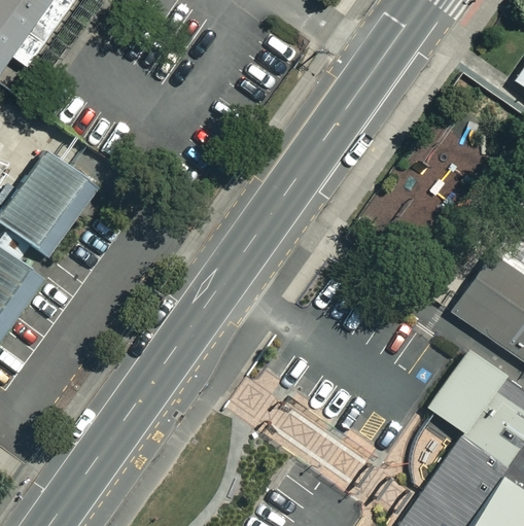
[(0,0),(0,69),(47,0),(0,0)]
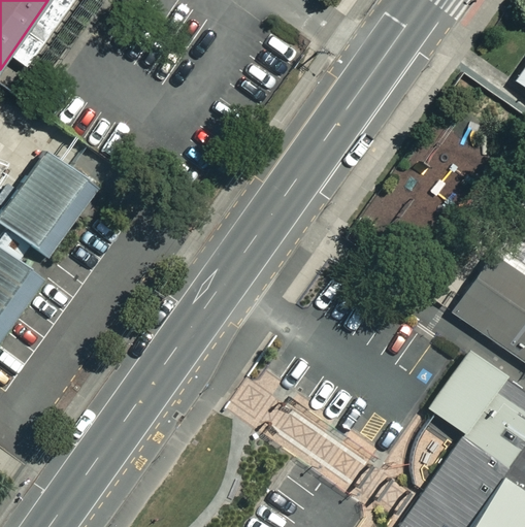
[(524,58),(512,76),(524,85),(524,58)]
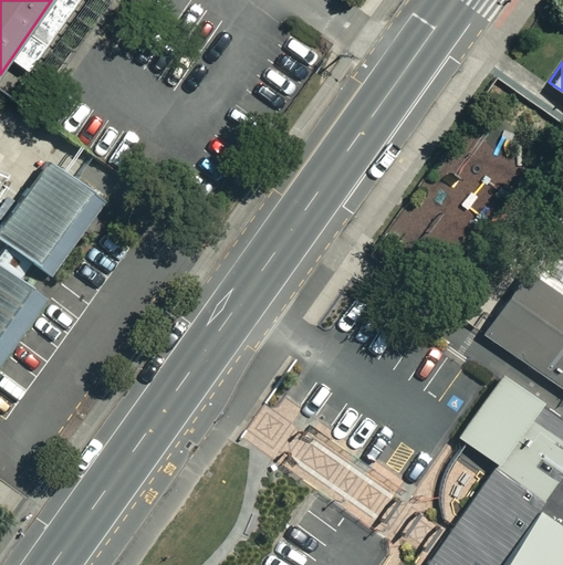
[(104,197),(43,156),(0,218),(0,237),(2,240),(29,258),(51,273),(104,197)]
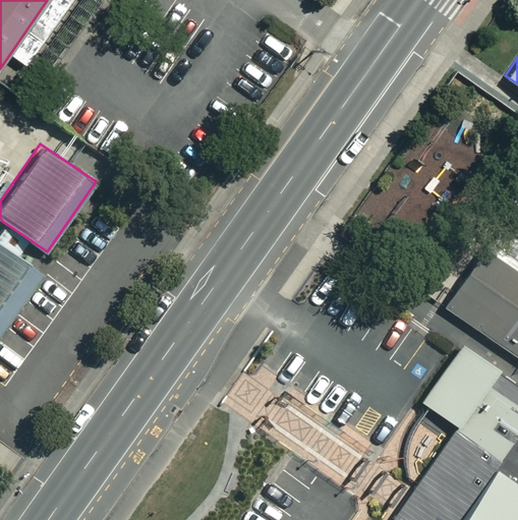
[(26,237),(2,221),(0,224),(0,245),(14,254),(26,237)]
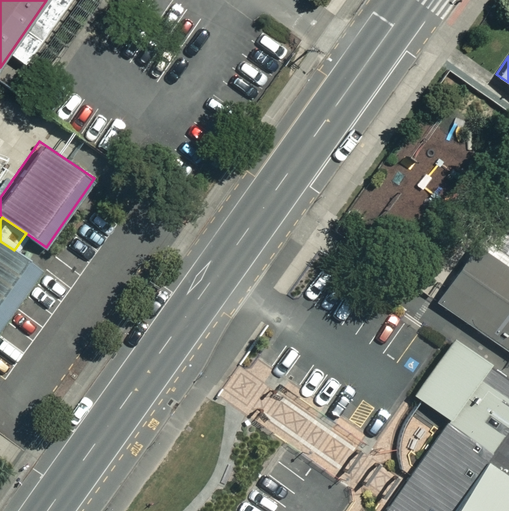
[(0,241),(0,325),(41,269),(14,250),(0,241)]
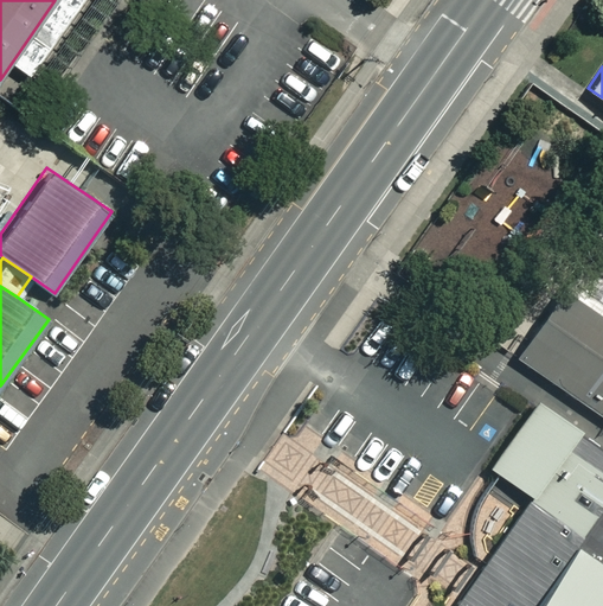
[(602,311),(570,288),(519,361),(602,419),(602,311)]
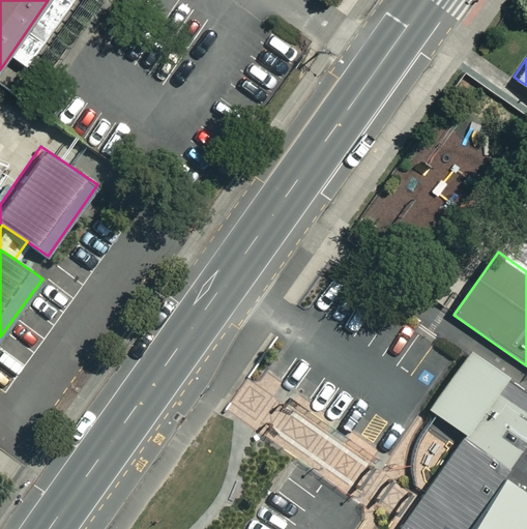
[(399,528),(526,528),(526,390),(471,351),(430,410),(465,435),(399,528)]
